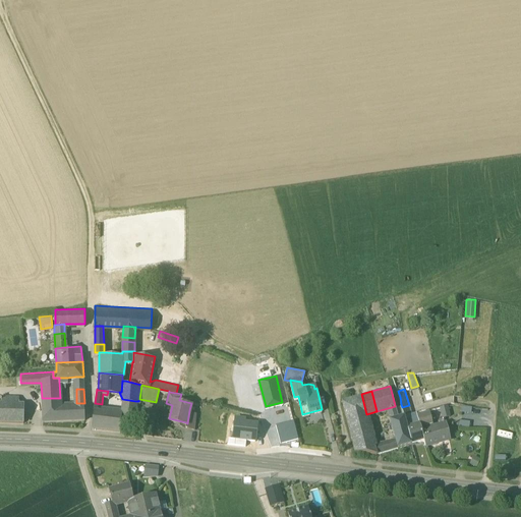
[(1,392),(1,401),(17,401),(18,393),(1,392)]
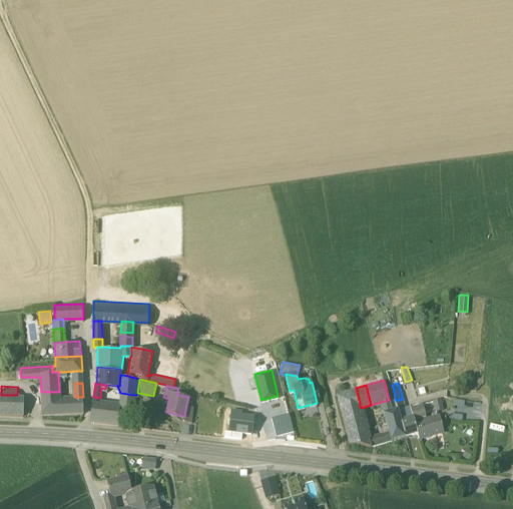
[(369,436),(361,408),(356,388),(337,393),(350,442),(370,444),(371,444),(369,436)]
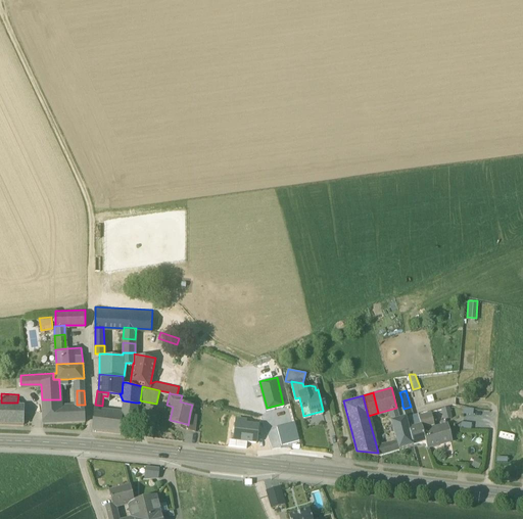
[(122,408),(136,411),(136,403),(123,400),(122,408)]
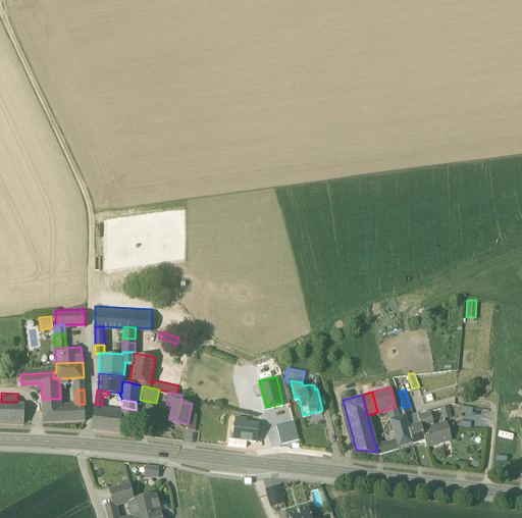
[(0,401),(0,420),(23,421),(23,403),(17,402),(1,402),(0,401)]
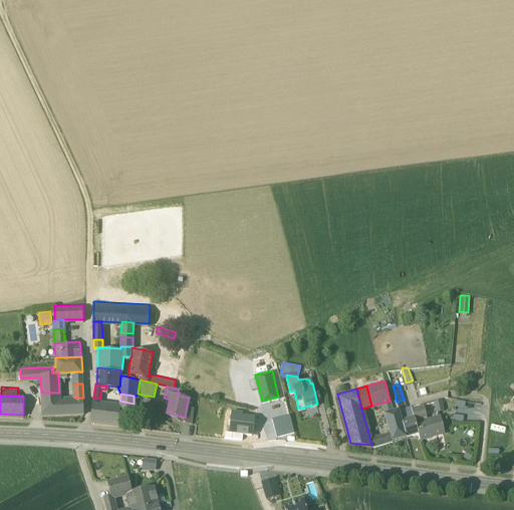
[(83,412),(83,398),(75,398),(59,399),(41,399),(42,414),(83,412)]
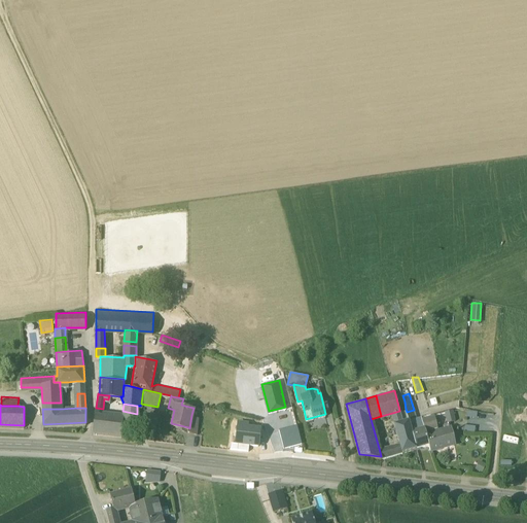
[(406,409),(399,410),(399,411),(402,420),(409,418),(407,412),(406,409)]
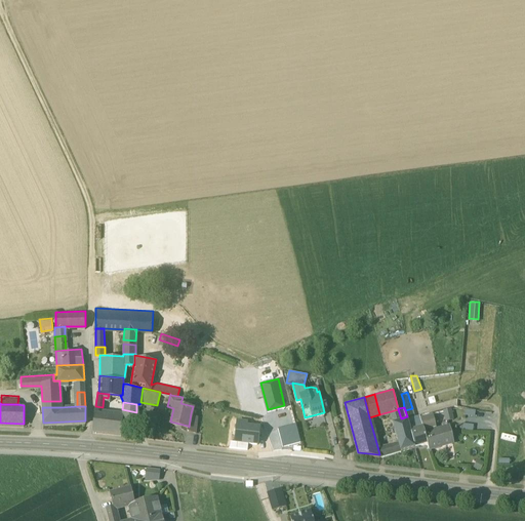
[(444,408),(447,418),(453,417),(450,407),(444,408)]
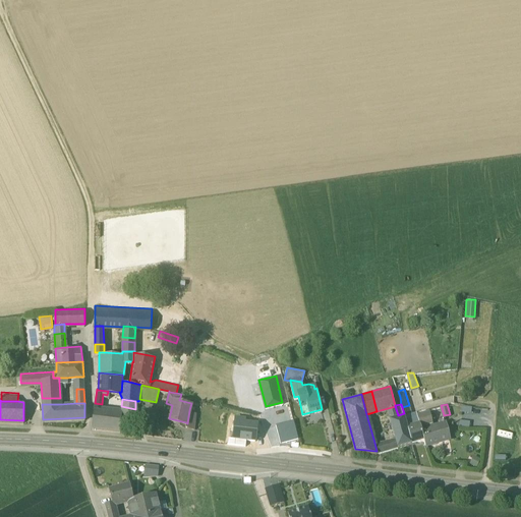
[(402,407),(404,413),(411,441),(423,438),(421,428),(417,412),(413,413),(411,412),(409,405),(402,407)]
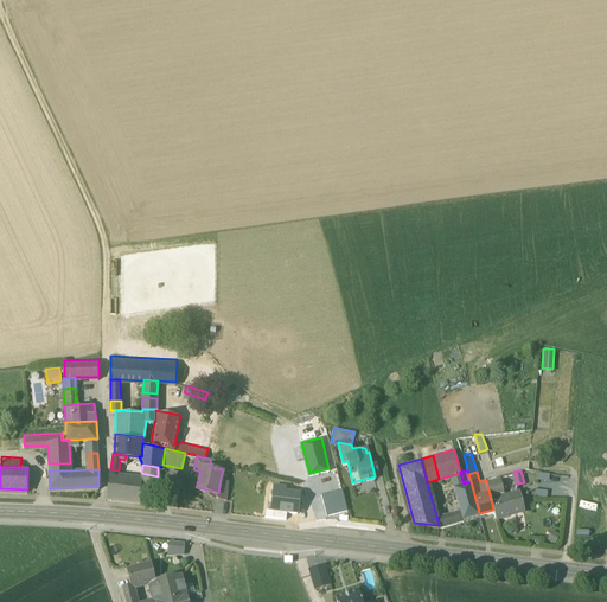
[(142,476),(141,485),(155,486),(157,486),(158,476),(141,473),(141,476),(142,476)]
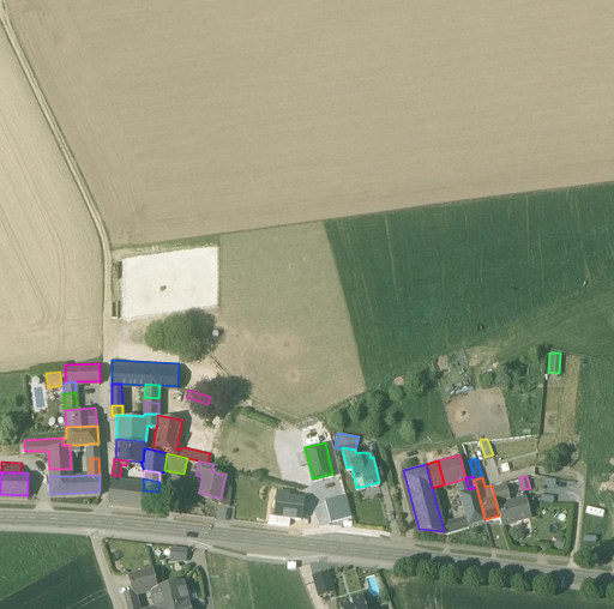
[(457,481),(459,492),(469,489),(465,478),(457,481)]
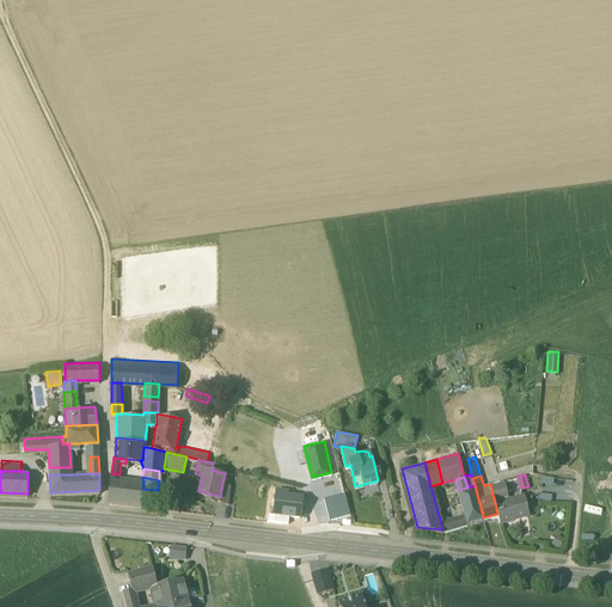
[(108,500),(141,504),(142,489),(144,480),(142,480),(118,479),(110,478),(110,483),(108,500)]
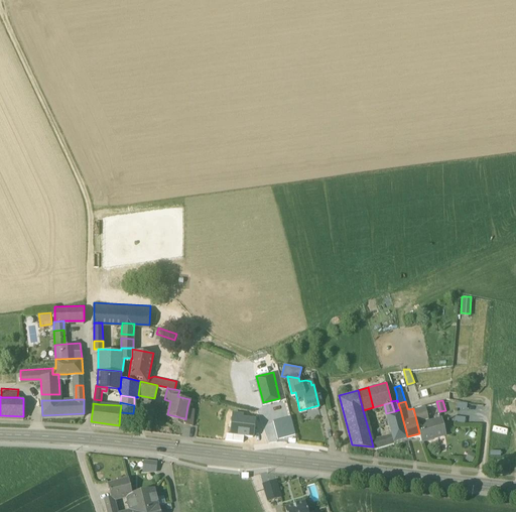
[(413,408),(417,424),(428,421),(424,405),(413,408)]
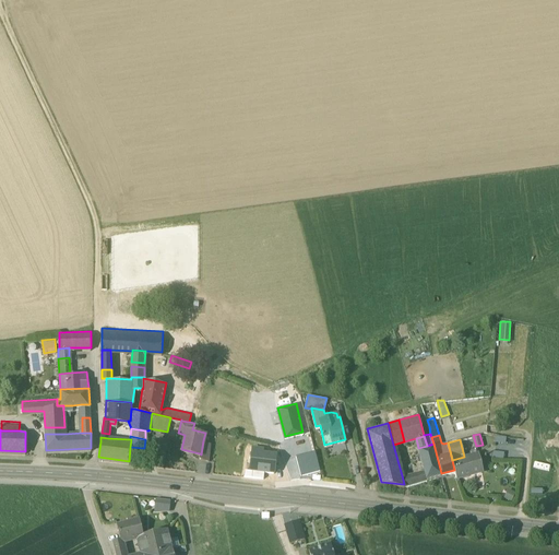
[(200,456),(210,458),(211,443),(203,440),(201,455),(200,453),(200,456)]
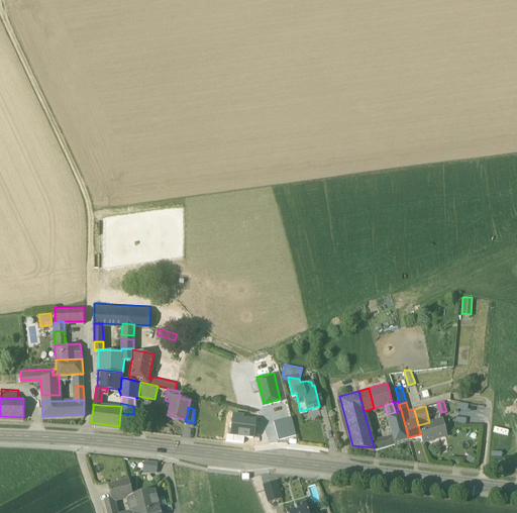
[(401,410),(395,412),(387,414),(392,433),(394,441),(408,437),(401,410)]
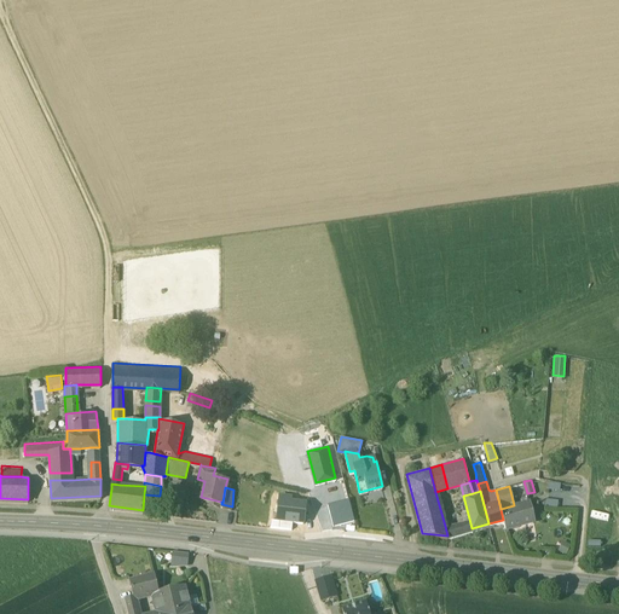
[(157,511),(158,496),(144,494),(143,510),(157,511)]
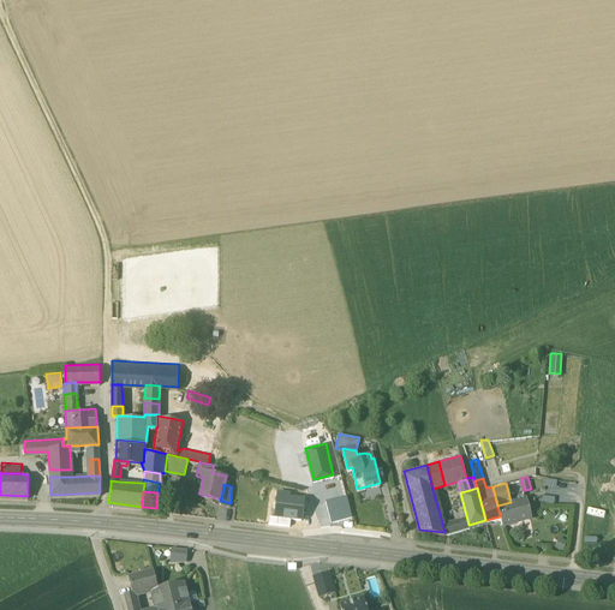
[(346,494),(326,500),(330,520),(352,515),(346,494)]
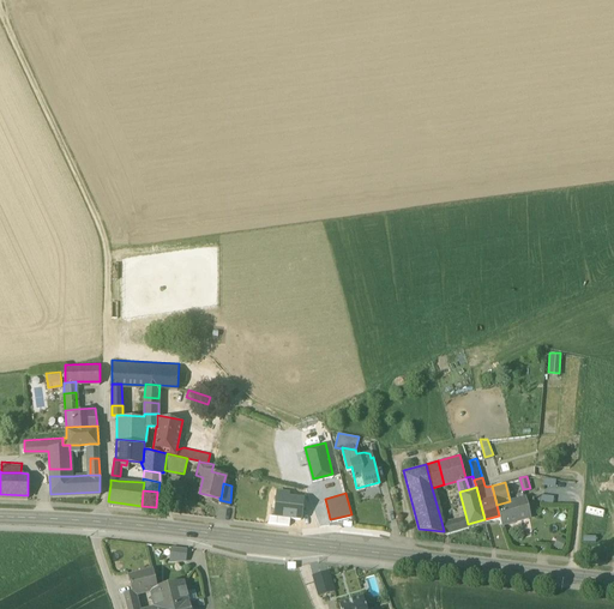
[(277,494),(275,513),(290,516),(301,517),(304,496),(288,495),(277,494)]
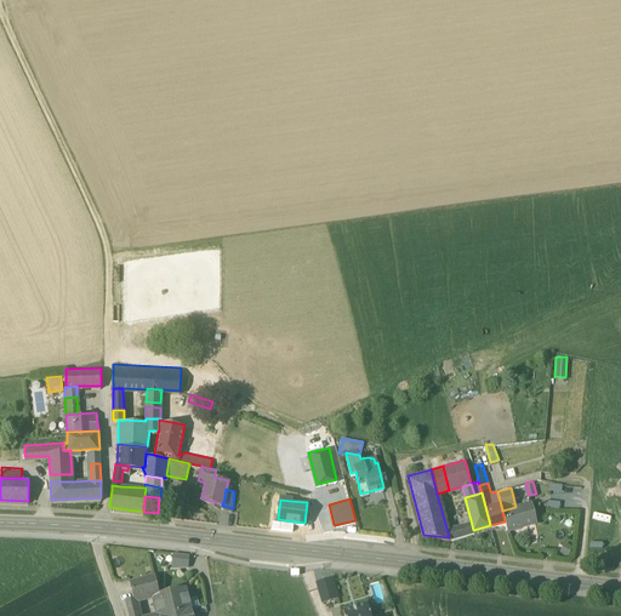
[(519,507),(516,507),(502,511),(505,522),(507,529),(536,520),(531,501),(519,505),(519,507)]
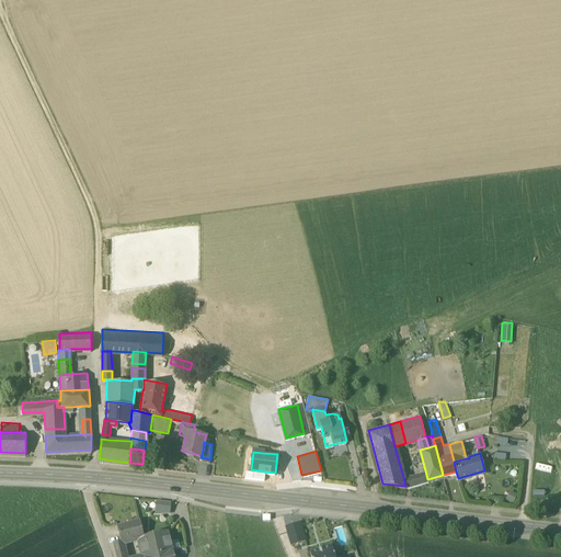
[(425,470),(407,476),(409,485),(427,479),(425,470)]
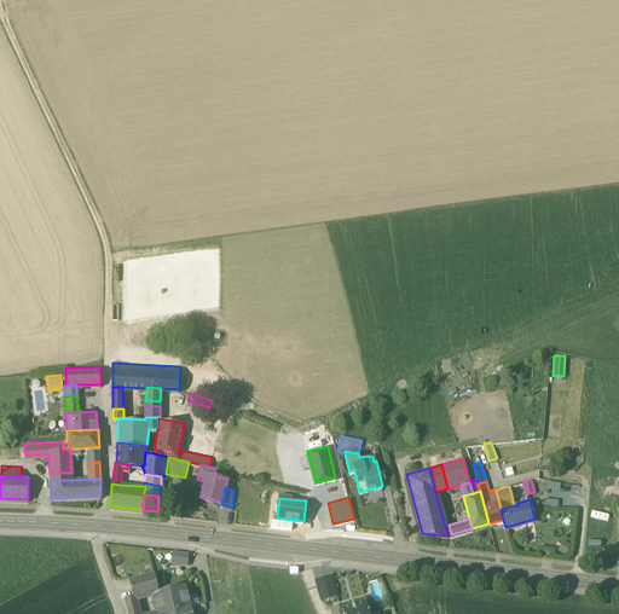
[(562,538),(557,548),(566,551),(571,542),(562,538)]
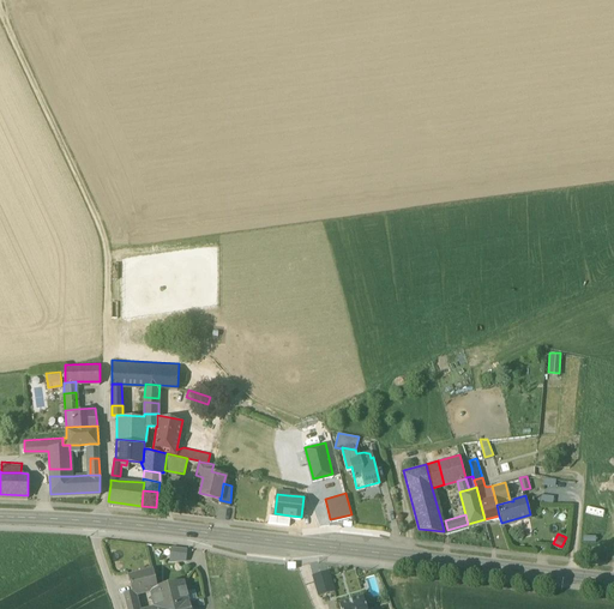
[(173,544),(170,558),(185,558),(186,546),(173,544)]
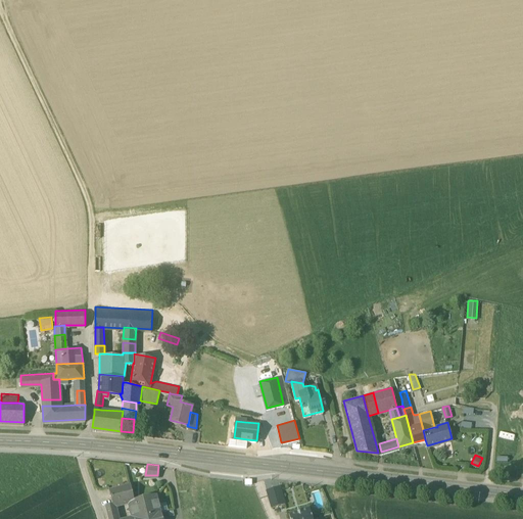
[(113,505),(130,501),(134,500),(134,499),(131,483),(109,488),(112,503),(113,505)]
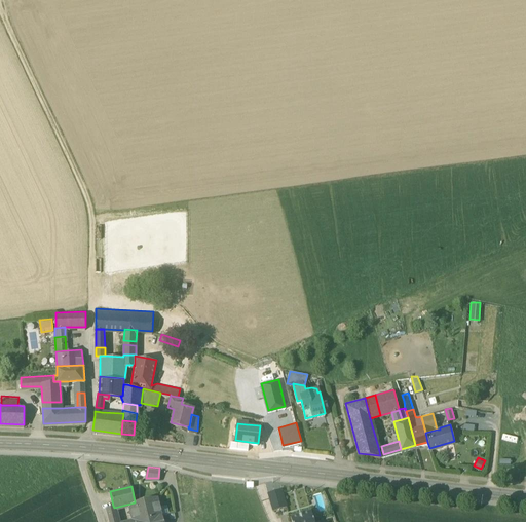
[(267,491),(273,509),(287,505),(282,487),(267,491)]
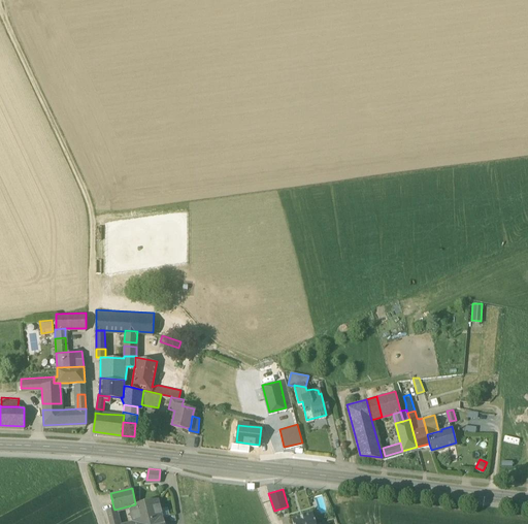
[(158,497),(135,503),(135,504),(131,505),(135,522),(163,515),(161,506),(158,497)]
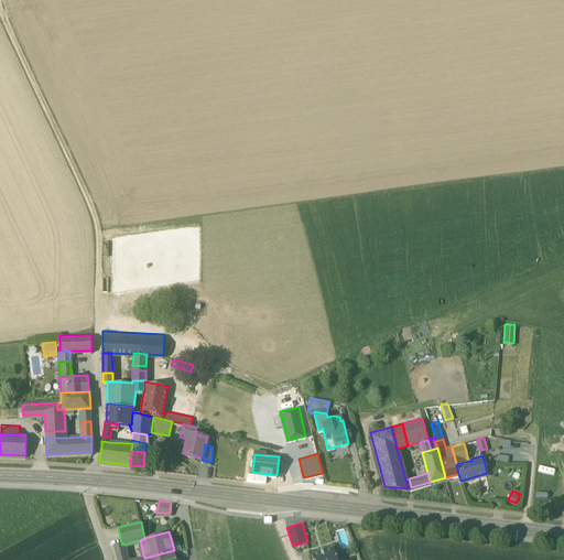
[(179,539),(172,541),(174,550),(181,548),(179,539)]
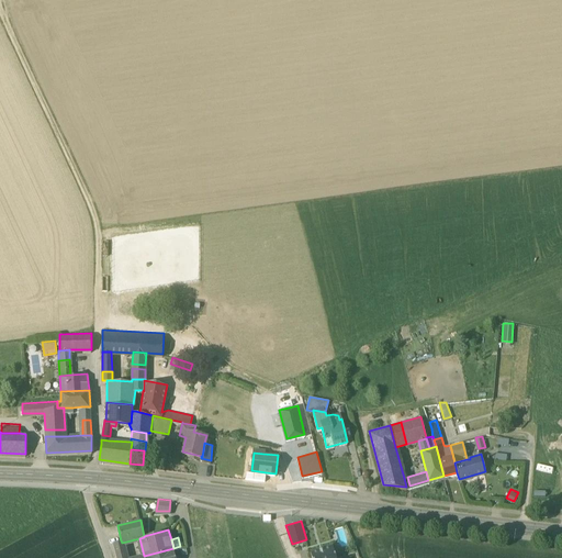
[(113,542),(116,551),(124,550),(122,543),(121,540),(113,542)]
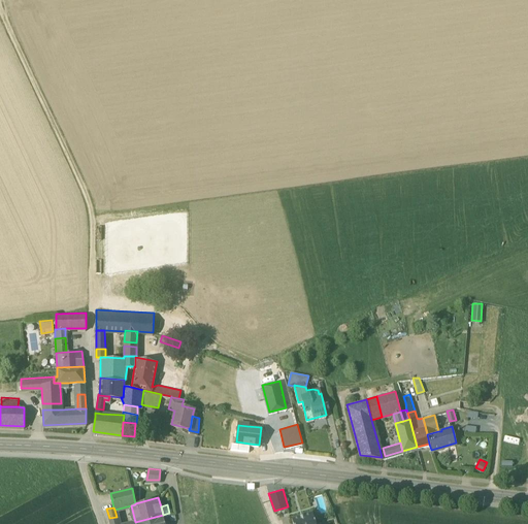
[(293,523),(315,523),(311,512),(291,518),(293,523)]
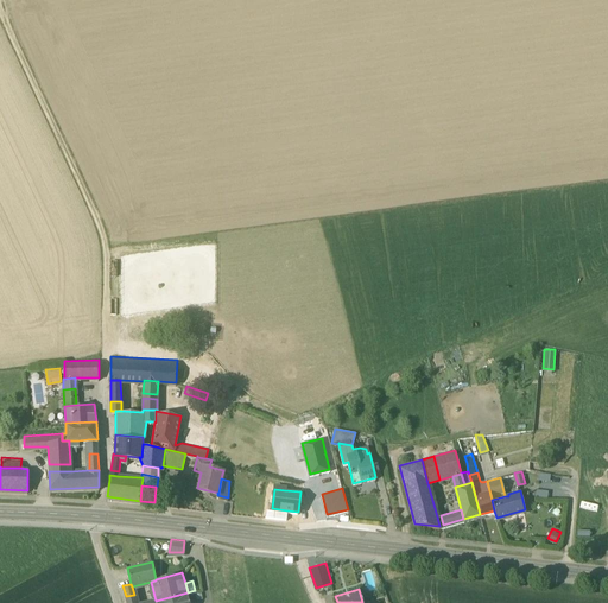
[(188,592),(156,601),(144,602),(189,602),(188,592)]
